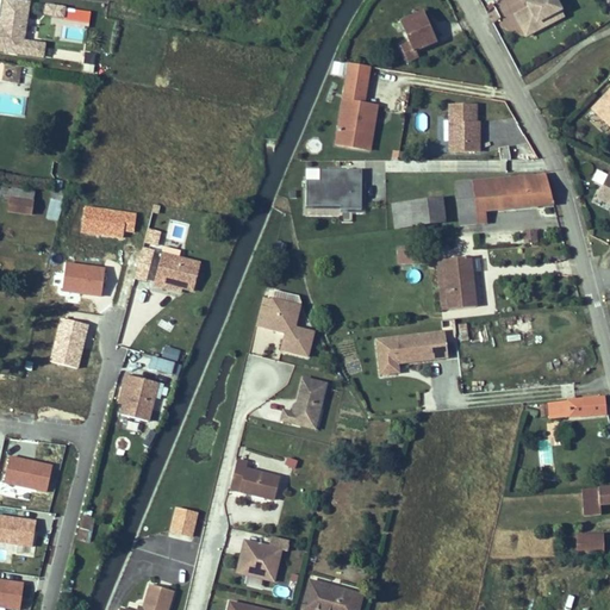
[(24,41),(29,2),(12,0),(0,0),(0,8),(0,54),(43,60),(44,43),(24,41)]
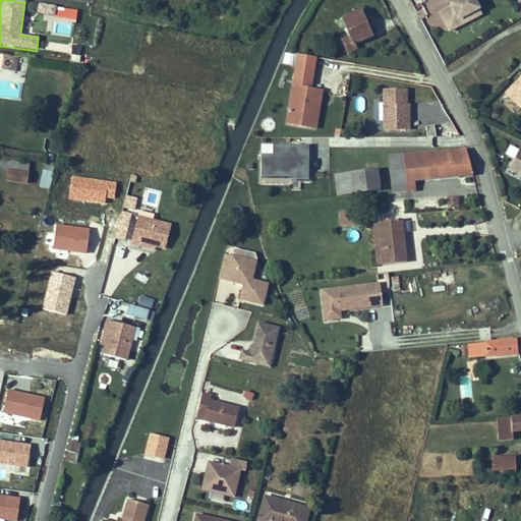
[(459,17),(478,7),(473,0),(446,0),(449,5),(439,11),(449,30),(461,22),(459,17)]
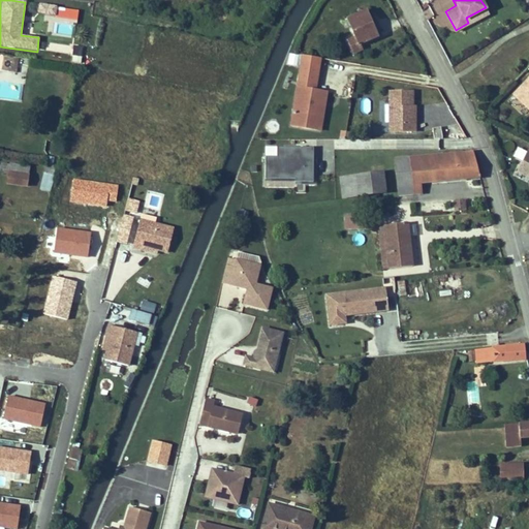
[(427,3),(421,6),(427,18),(433,14),(427,3)]
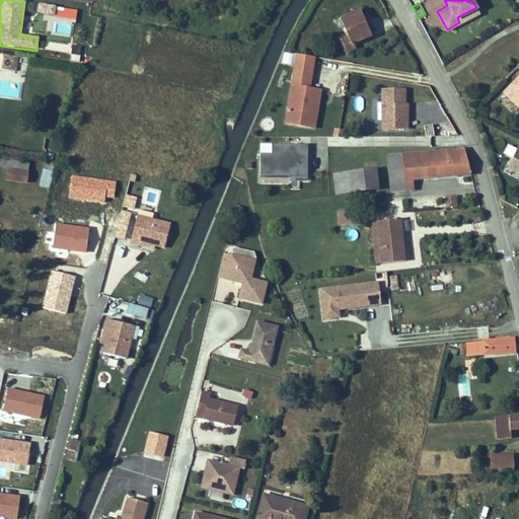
[(73,36),(76,9),(38,5),(36,14),(46,15),(44,33),(73,36)]
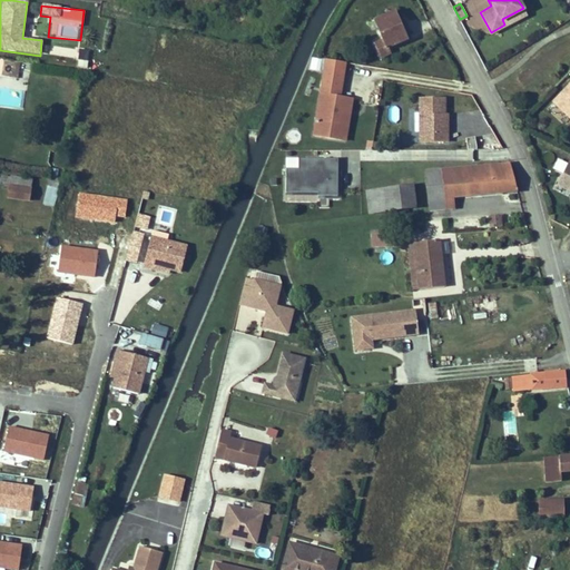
[(404,30),(394,10),(374,18),(382,37),(373,40),(379,55),(389,51),(386,46),(406,38),(404,30)]
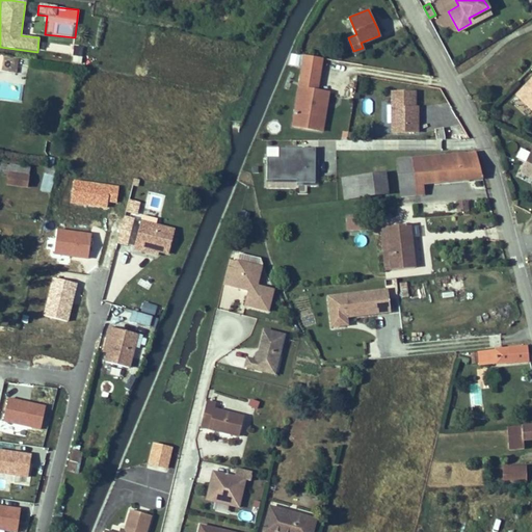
[(46,43),(45,50),(69,53),(69,45),(46,43)]
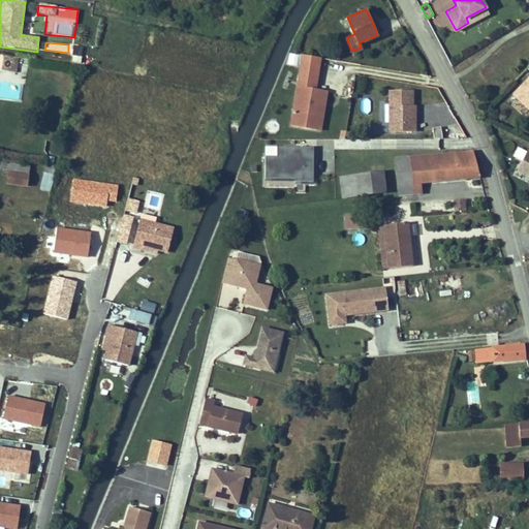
[(74,45),(71,54),(80,56),(82,48),(74,45)]
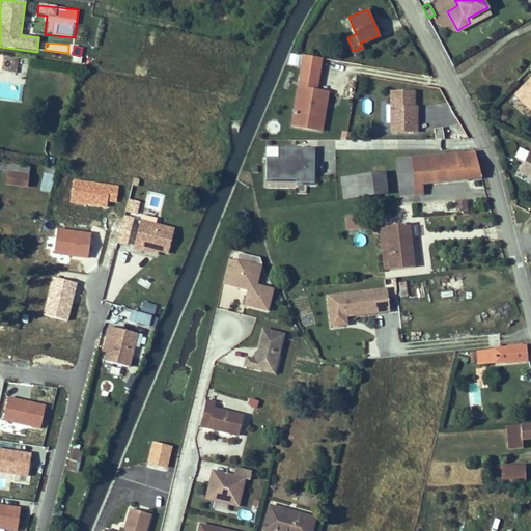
[(320,133),(330,93),(318,90),(320,83),(325,66),(307,62),(291,126),(320,133)]
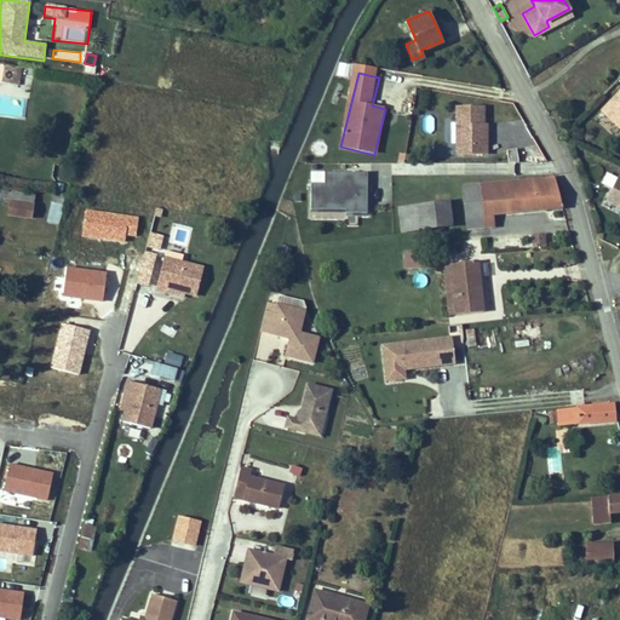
[(618,108),(612,102),(604,109),(612,115),(618,108)]
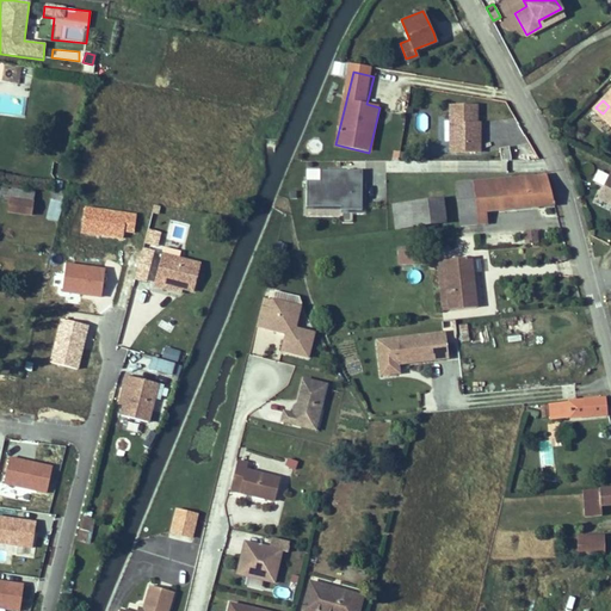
[(475,140),(475,122),(475,110),(475,105),(448,104),(448,152),(477,152),(477,140),(475,140)]
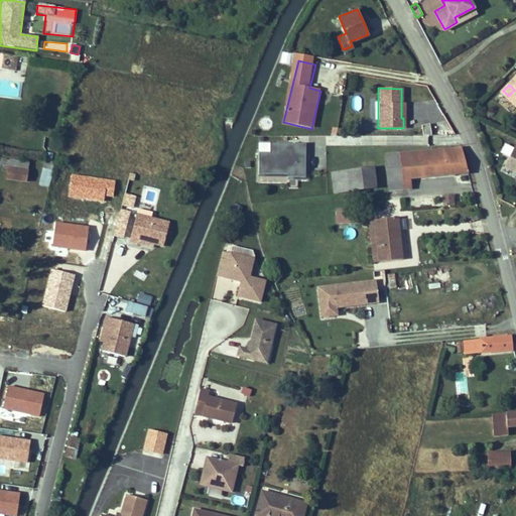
[(304,177),(304,144),(270,144),(269,153),(258,153),(258,175),(287,175),(287,178),(304,177)]
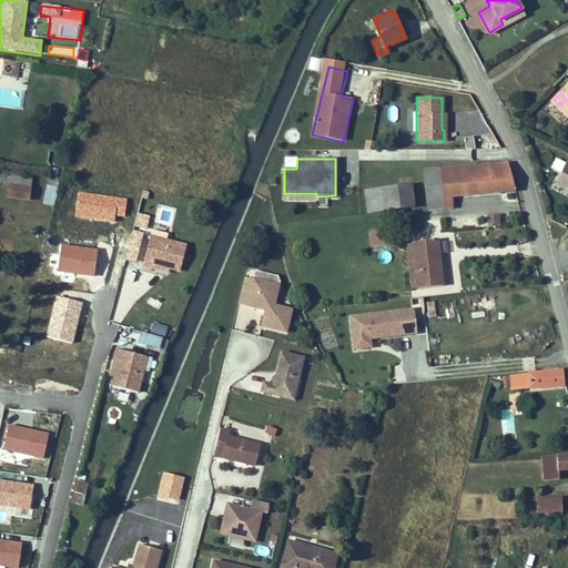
[(567,159),(558,179),(567,183),(567,159)]
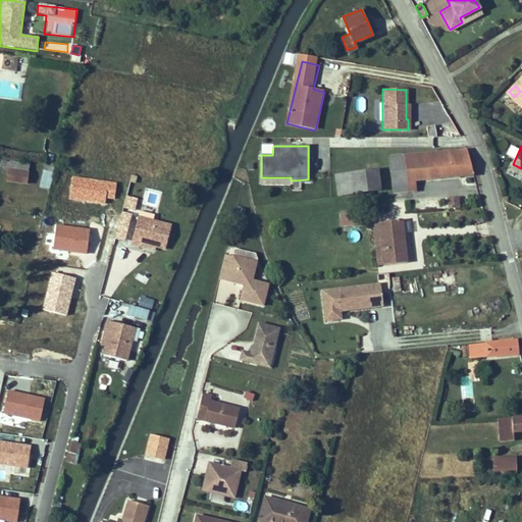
[(469,174),(465,159),(462,150),(384,156),(386,183),(400,180),(400,170),(408,170),(409,180),(469,174)]
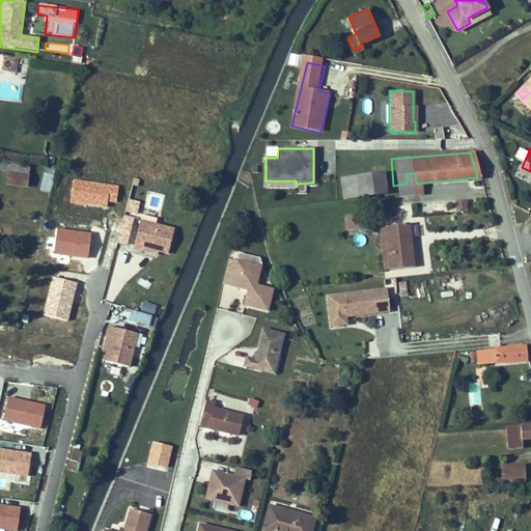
[(9,173),(28,174),(29,166),(10,165),(9,173)]
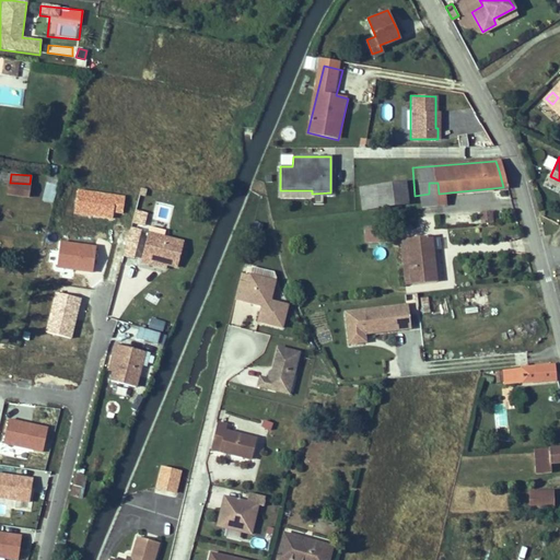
[(54,203),(58,176),(47,175),(42,201),(54,203)]
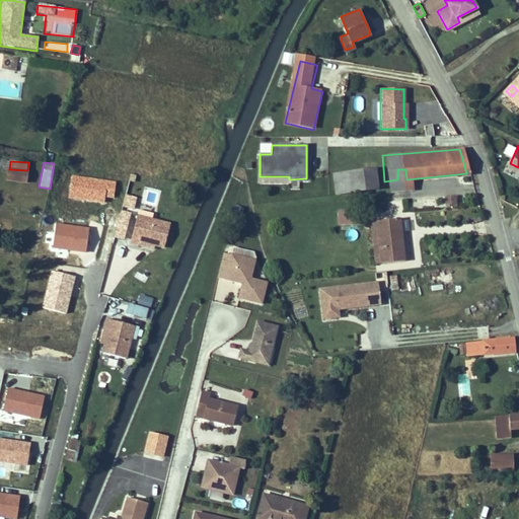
[(377,190),(376,169),(335,173),(335,184),(330,184),(331,195),(377,190)]
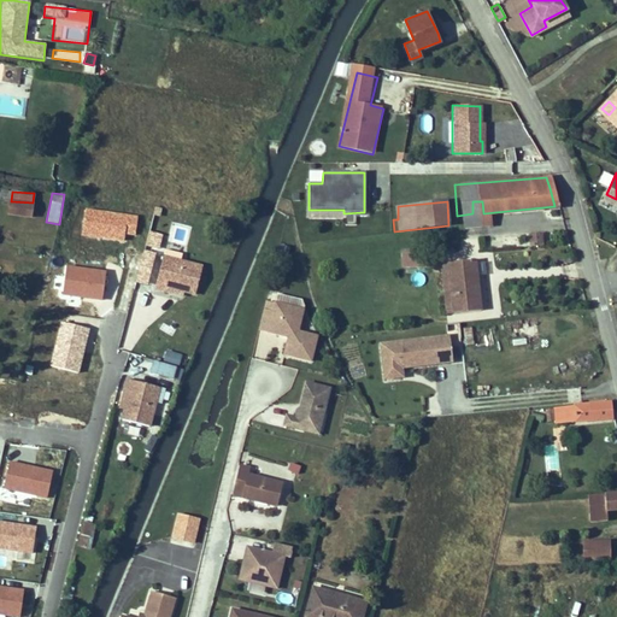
[(483,213),(482,201),(472,201),(472,213),(457,216),(457,228),(485,225),(483,213)]
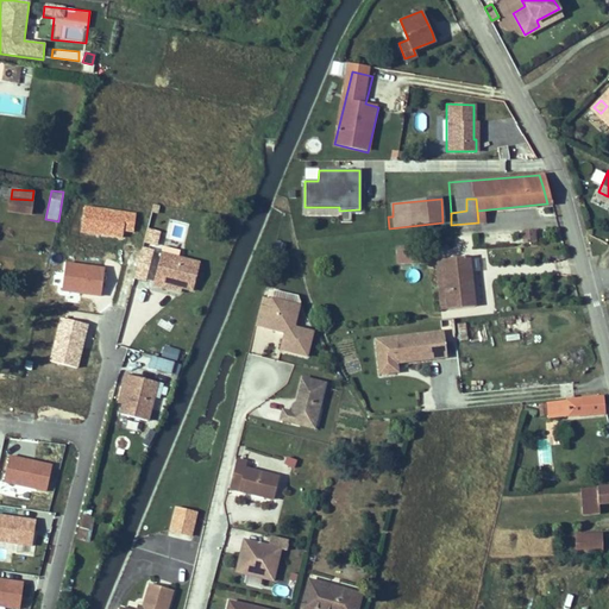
[(6,202),(4,214),(27,218),(29,206),(6,202)]
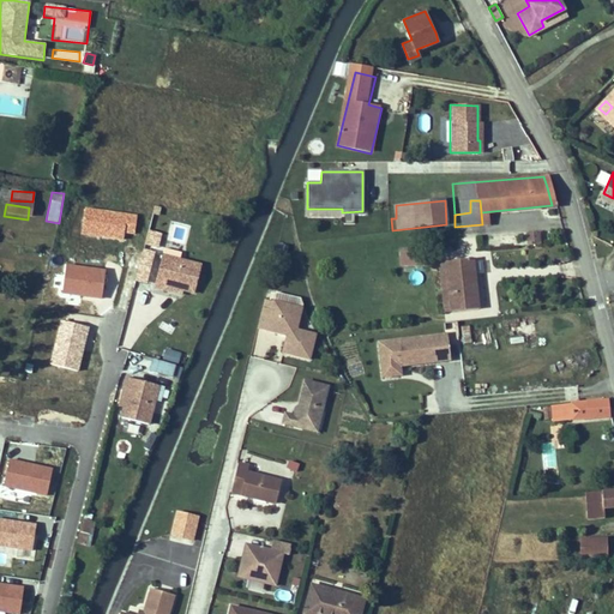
[(524,235),(534,234),(534,224),(523,226),(524,235)]
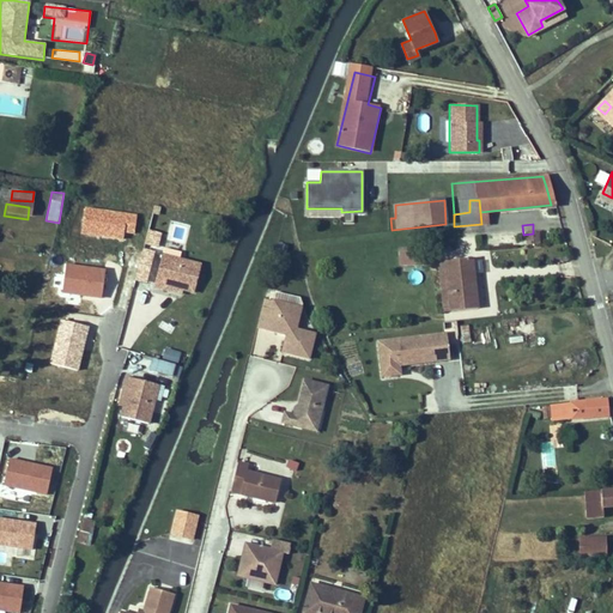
[(420,242),(395,242),(395,255),(419,256),(420,242)]
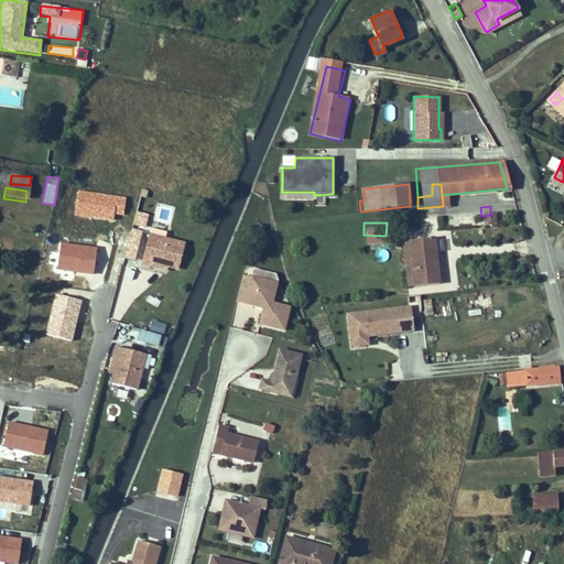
[(129,229),(125,259),(137,260),(140,231),(129,229)]
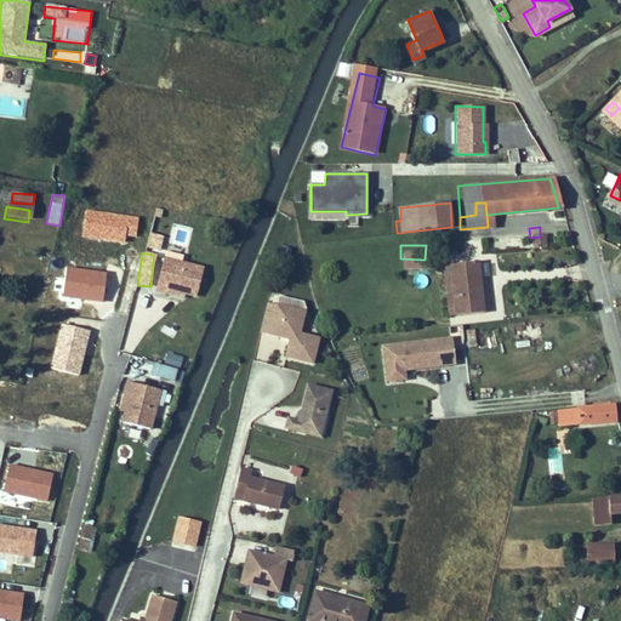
[(473,252),(446,256),(454,307),(480,303),(473,252)]
